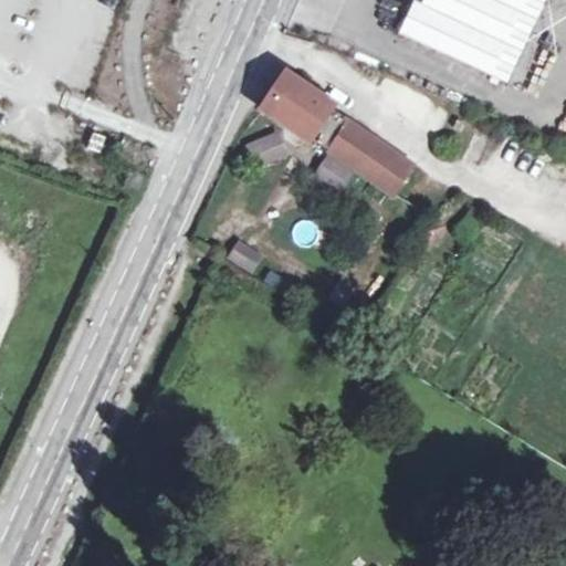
[(411,0),(398,31),(507,83),(544,0),(411,0)]
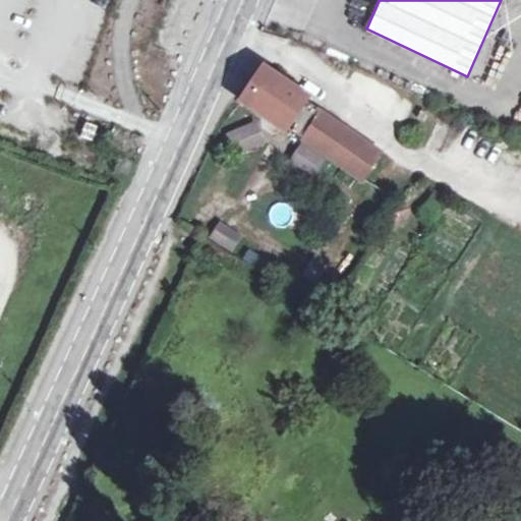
[(305,138),(314,124),(292,110),(303,94),(292,87),(264,68),(242,97),(283,123),(305,138)]
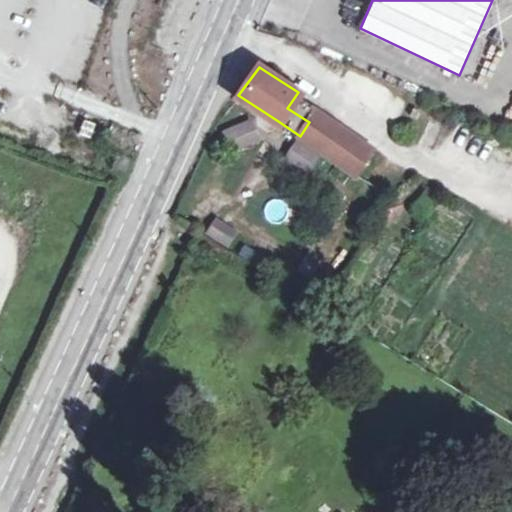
[(320,106),(298,92),(287,108),(309,122),(316,112),(320,106)]
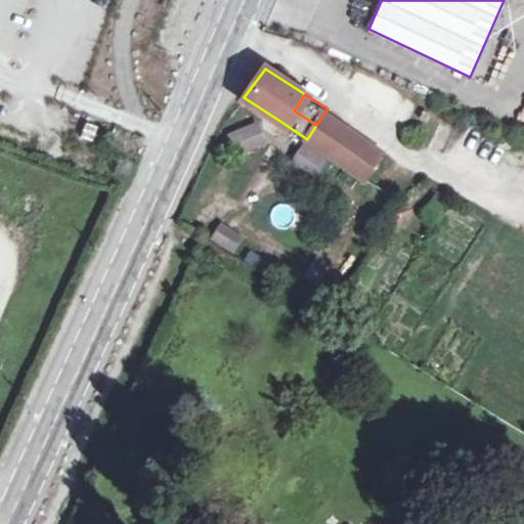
[(346,129),(323,115),(316,125),(307,139),(329,154),(346,129)]
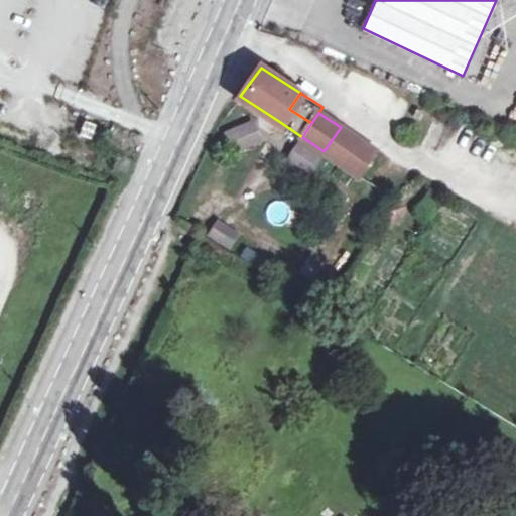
[(232,153),(262,141),(254,120),(223,132),(232,153)]
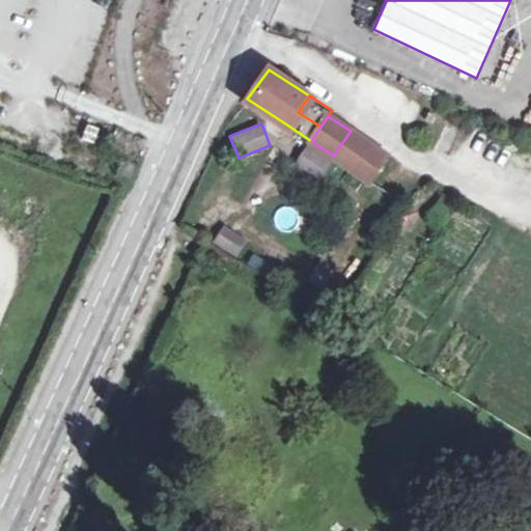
[(386,154),(351,131),(333,156),(368,178),(386,154)]
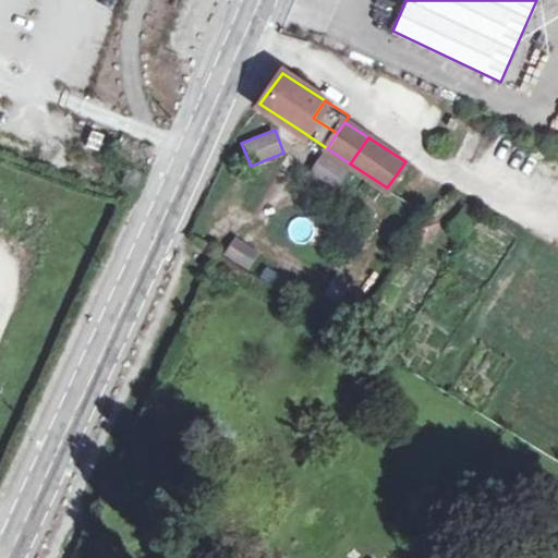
[(338,189),(347,169),(317,156),(308,176),(338,189)]
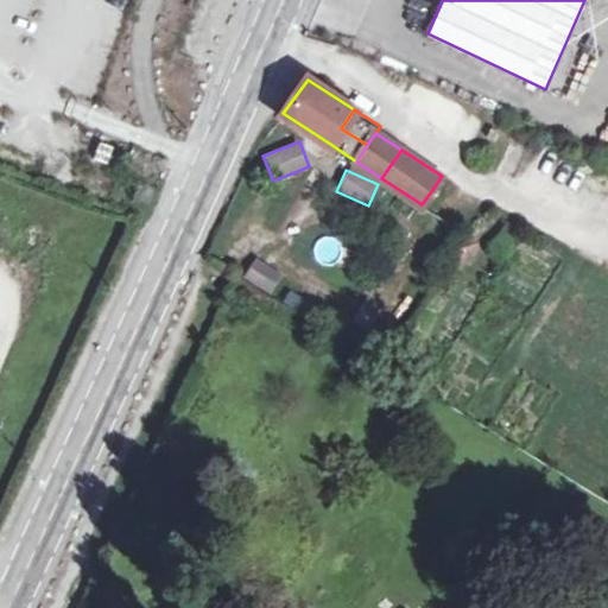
[(255,258),(242,278),(272,296),(285,276),(255,258)]
